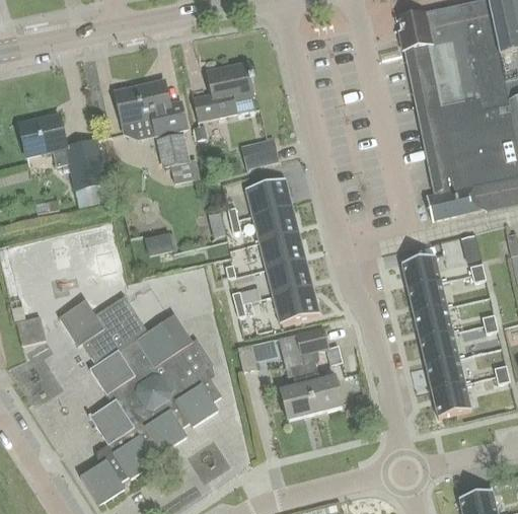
[(477,0),(424,12),(424,11),(397,16),(401,31),(399,32),(403,49),(405,49),(435,192),(426,194),(432,219),(434,219),(483,207),(483,209),(487,211),(517,204),(517,0),(477,0)]
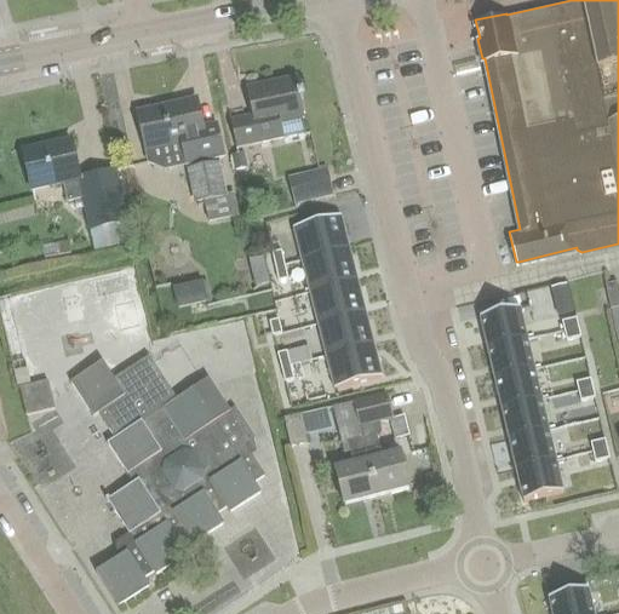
[(284,135),(280,121),(301,116),(297,96),(303,95),(297,72),(245,84),(252,112),(229,116),(236,145),(284,135)]
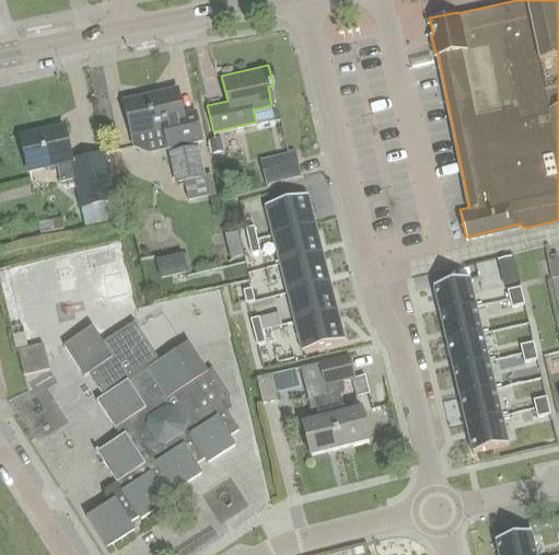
[(183,111),(176,85),(126,96),(130,117),(127,117),(131,134),(163,127),(167,146),(201,138),(195,108),(183,111)]
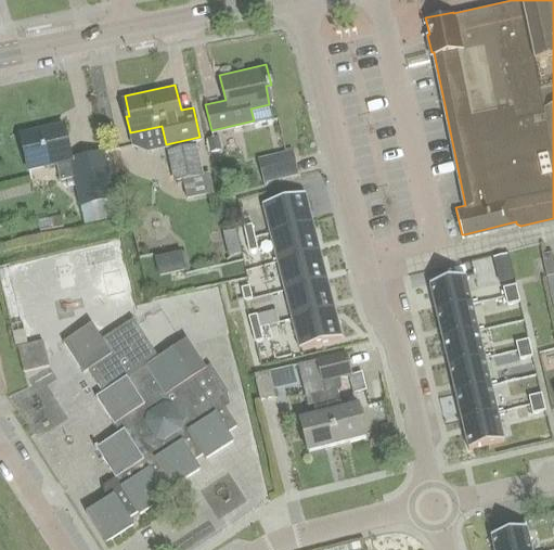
[(84,221),(116,215),(112,195),(114,195),(104,150),(71,157),(62,123),(20,131),(27,166),(55,161),(59,178),(74,175),(84,221)]
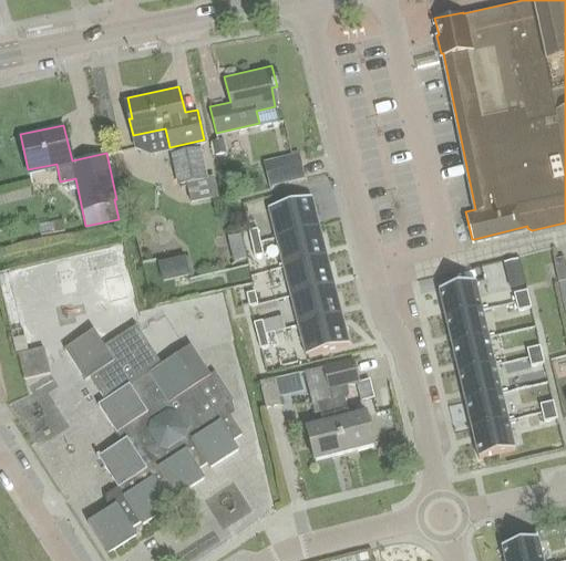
[(211,138),(213,152),(226,149),(223,135),(211,138)]
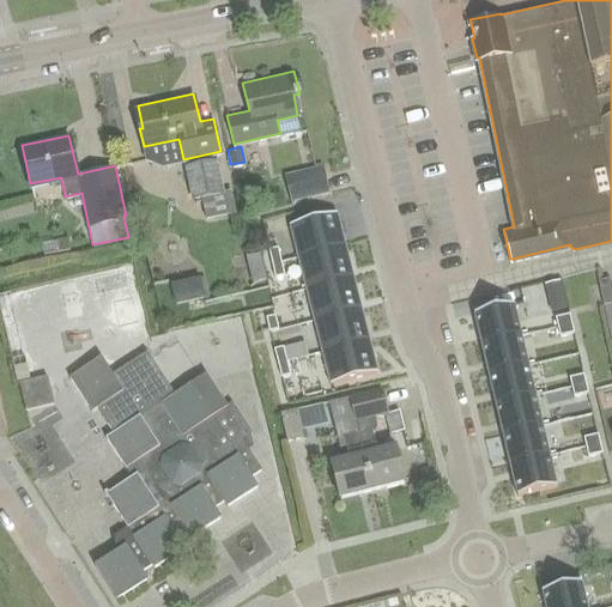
[(236,211),(231,187),(223,188),(217,157),(182,164),(189,198),(200,195),(205,217),(236,211)]
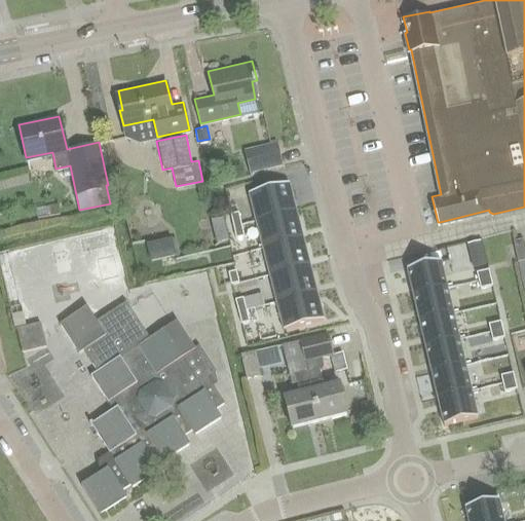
[(275,140),(244,147),(250,171),(282,163),(275,140)]
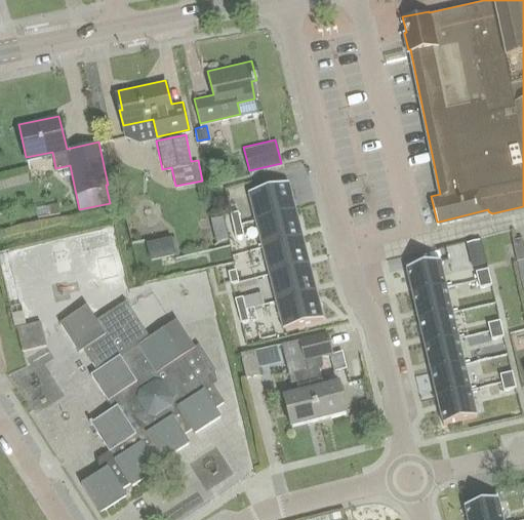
[(294,207),(287,178),(247,190),(254,217),(294,207)]
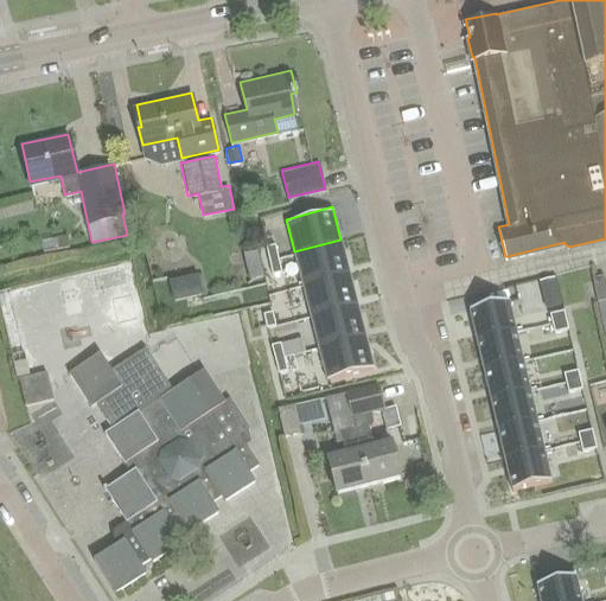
[(349,270),(340,240),(294,251),(301,282),(349,270)]
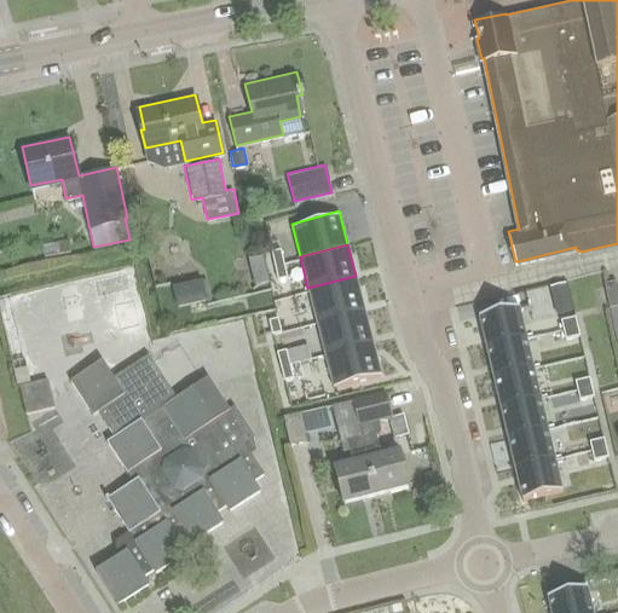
[(282,260),(278,247),(270,248),(273,262),(282,260)]
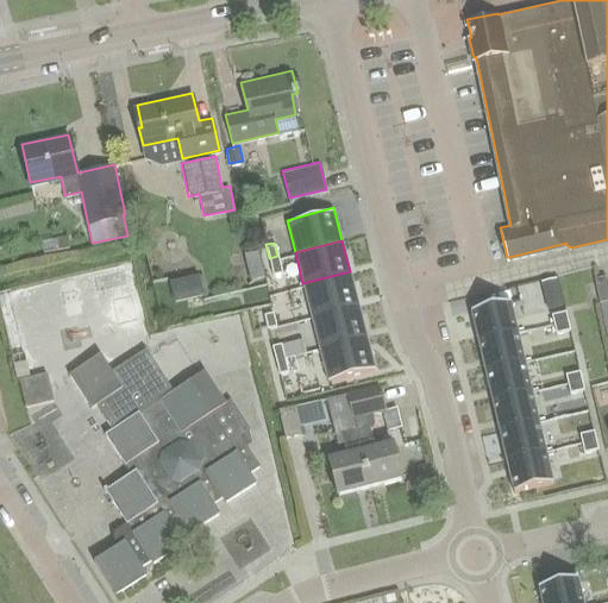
[(281,270),(277,256),(269,258),(273,272),(281,270)]
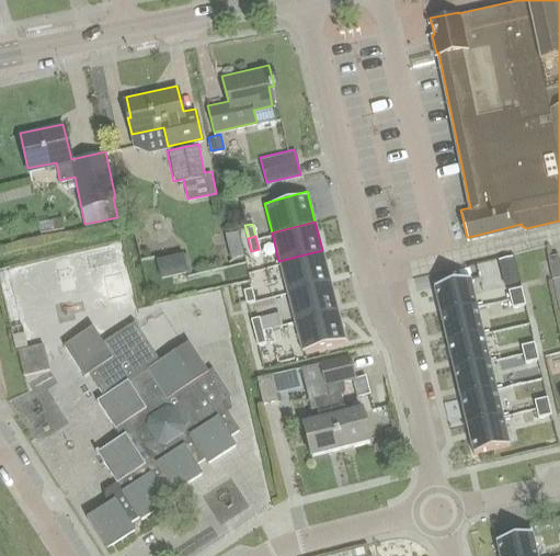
[(330,279),(322,250),(278,261),(286,290),(330,279)]
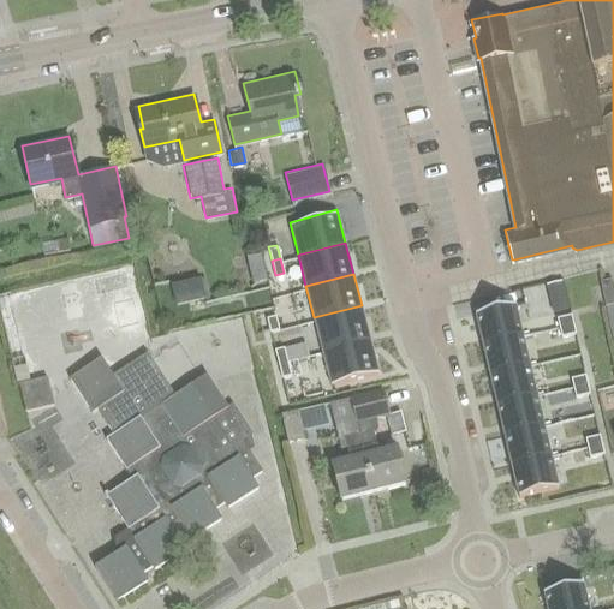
[(610,275),(598,278),(602,291),(613,288),(610,275)]
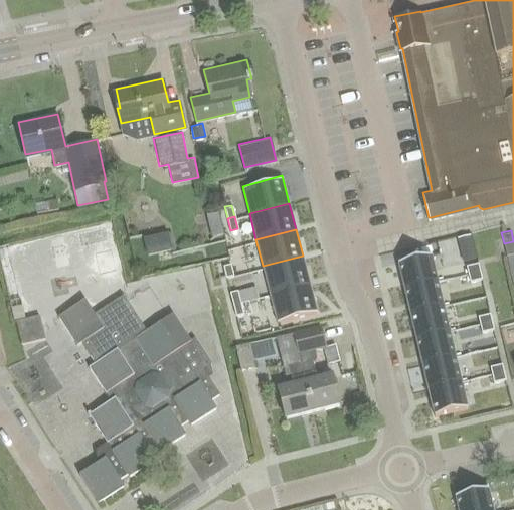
[(149,252),(171,246),(167,231),(145,236),(149,252)]
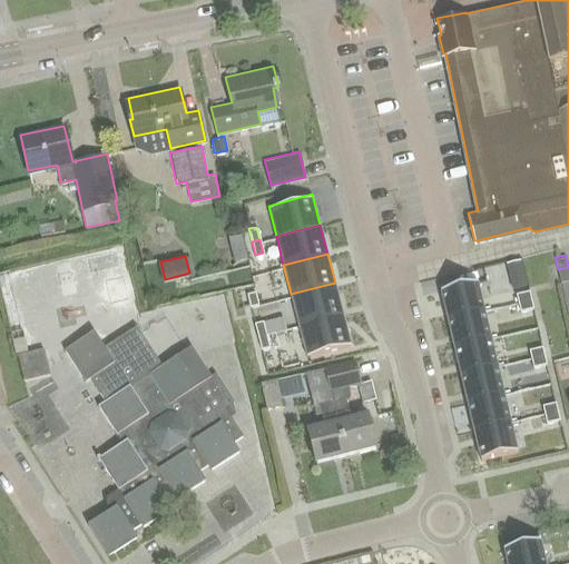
[(568,268),(568,267),(558,269),(560,282),(568,279),(568,268)]
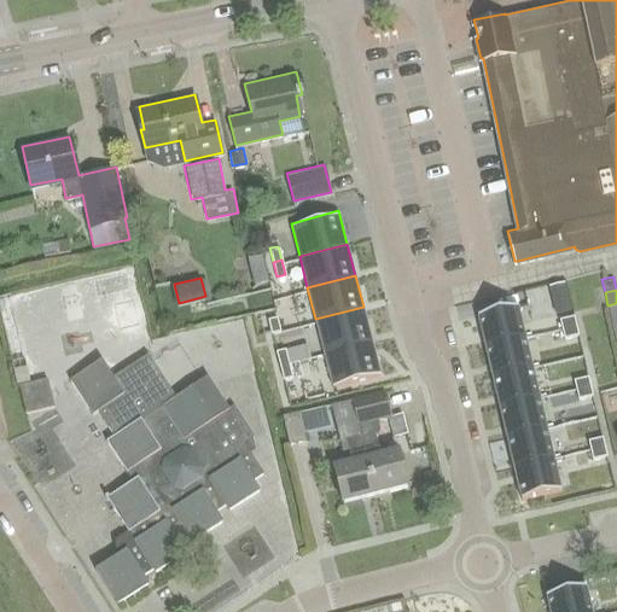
[(517,303),(477,313),(477,314),(484,344),(523,334),(517,304),(517,303)]
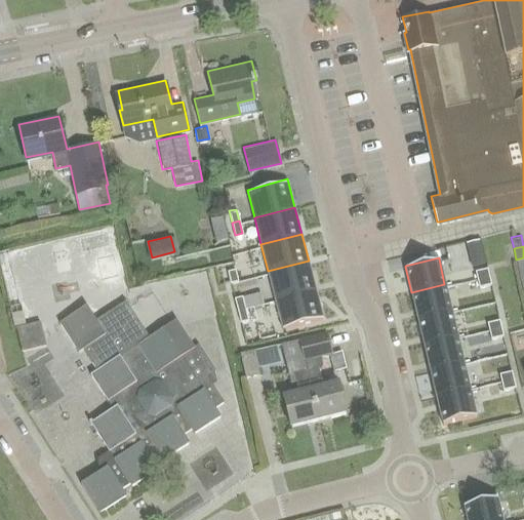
[(315,288),(309,261),(268,271),(275,298),(315,288)]
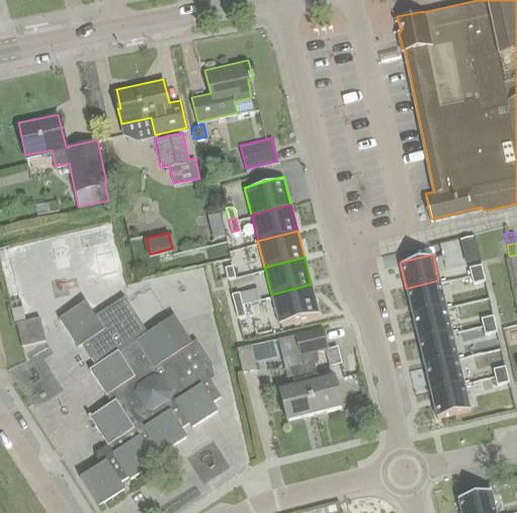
[(480,262),(467,265),(469,273),(482,270),(480,262)]
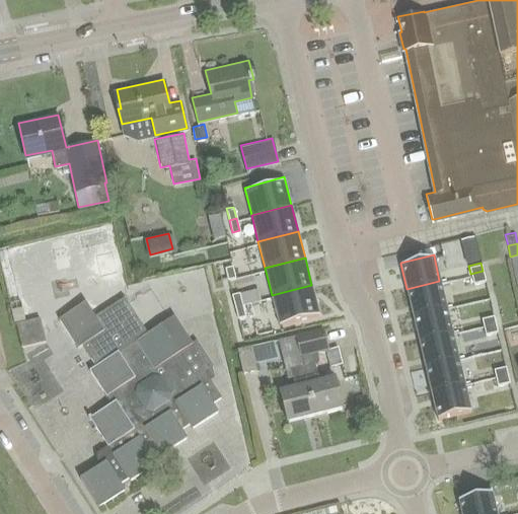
[(235,276),(232,264),(224,266),(227,278),(235,276)]
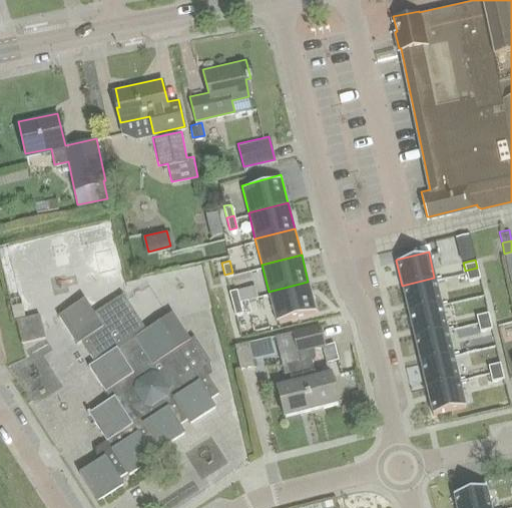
[(477,268),(465,271),(467,279),(479,276),(477,268)]
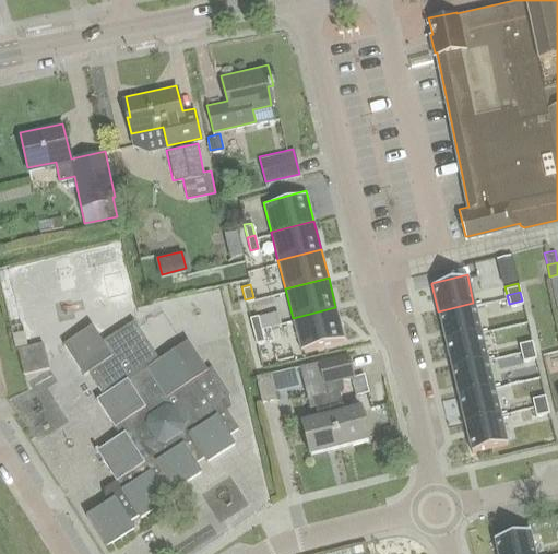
[(473,303),(438,311),(444,339),(479,330),(473,303)]
